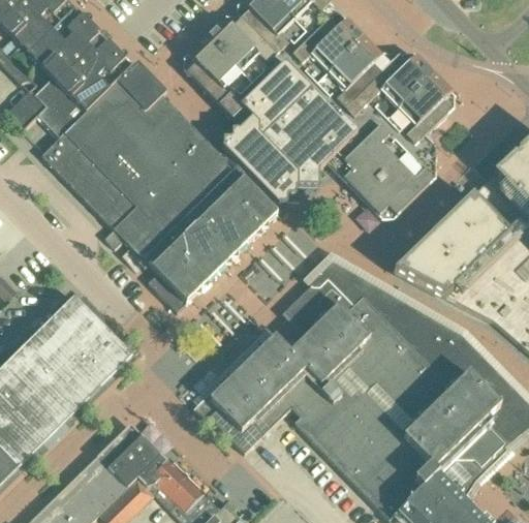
[(131,67),(65,0),(0,0),(0,64),(20,85),(23,84),(26,83),(29,84),(32,85),(34,87),(6,114),(23,130),(36,118),(58,140),(131,67)]
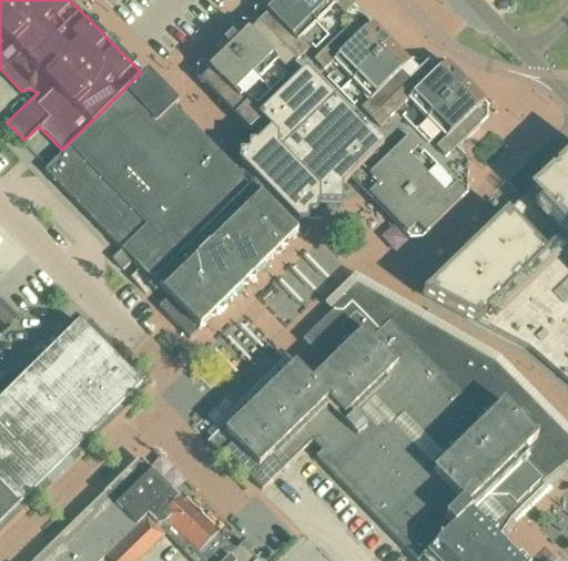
[(261,0),(199,61),(198,79),(256,139),(254,142),(246,142),(246,150),(245,150),(244,151),(237,151),(236,159),(235,160),(261,186),(256,191),(282,217),(292,227),(298,221),(306,221),(305,213),(306,212),(307,212),(315,212),(314,204),(316,202),(318,202),(340,203),(340,185),(350,175),(359,185),(408,236),(423,235),(466,193),(467,170),(467,161),(463,155),(455,148),(486,116),(487,103),(443,58),(406,57),(351,0),(261,0)]
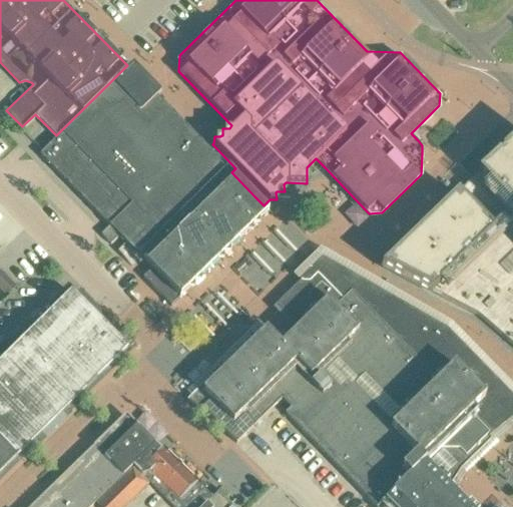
[(146,85),(127,65),(56,135),(38,153),(124,240),(116,248),(130,263),(138,255),(150,266),(141,275),(169,303),(178,295),(174,291),(262,205),(253,197),(254,196),(231,172),(235,168),(212,144),(205,138),(201,142),(159,99),(163,95),(150,81),(146,85)]
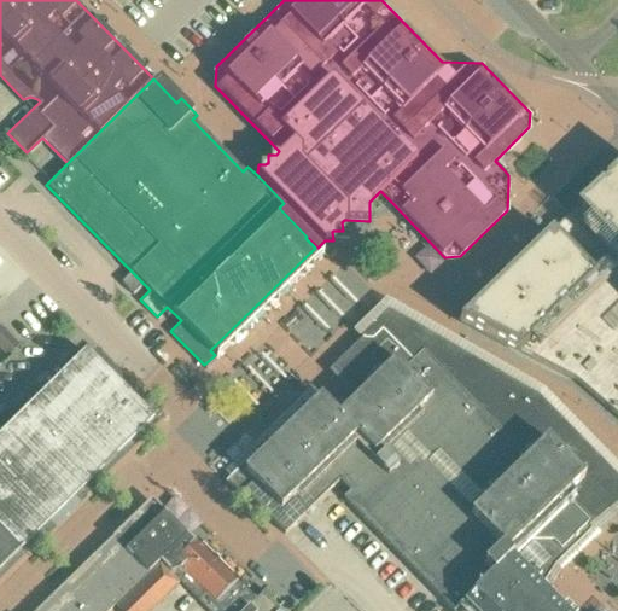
[(617,166),(570,214),(569,215),(566,216),(461,319),(576,378),(617,414),(617,166)]
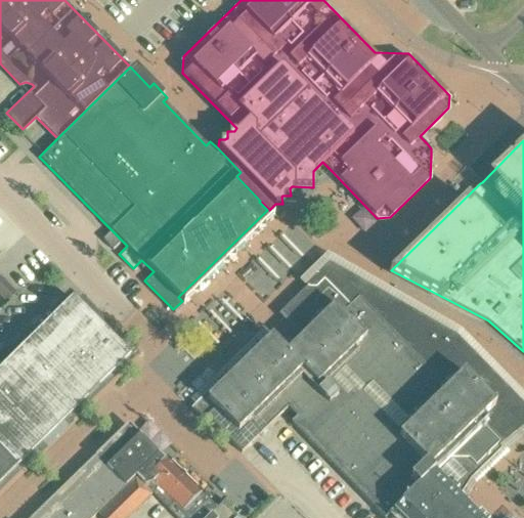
[(471,459),(476,465),(499,443),(501,445),(523,426),(523,400),(457,333),(328,258),(303,283),(307,287),(280,311),(288,318),(290,320),(302,334),(292,345),(295,348),(291,353),(271,334),(198,406),(207,415),(211,419),(242,450),(288,405),(297,415),(292,420),(387,517),(473,517),(448,491),(448,482),(438,471),(436,471),(434,470),(427,462),(432,467),(439,460),(443,457),(446,460),(450,456),(471,459)]
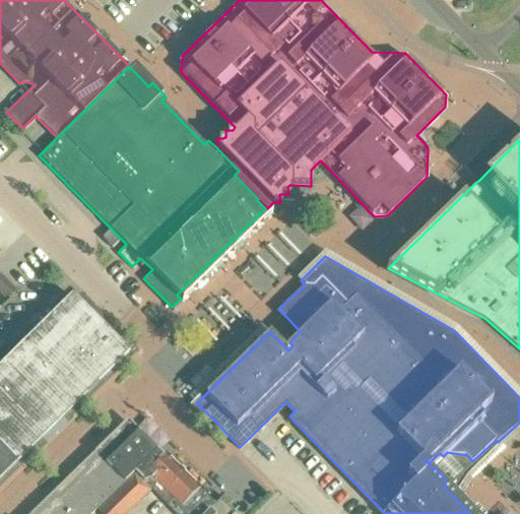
[(0,292),(6,298),(16,288),(0,271),(0,292)]
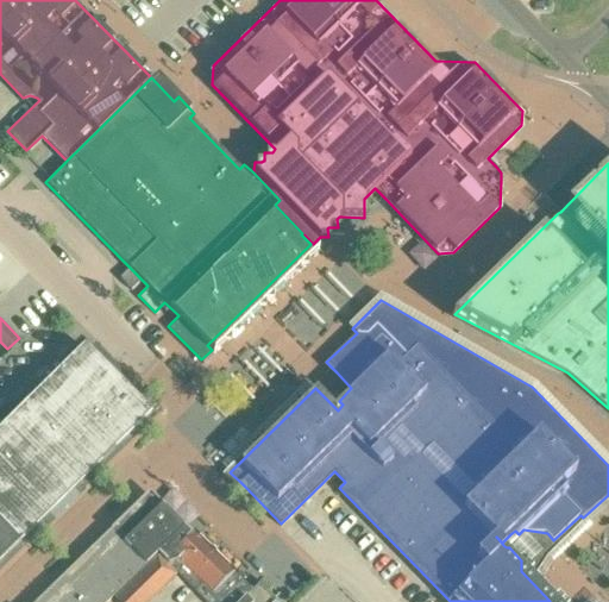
[(85,347),(0,431),(0,555),(146,412),(85,347)]
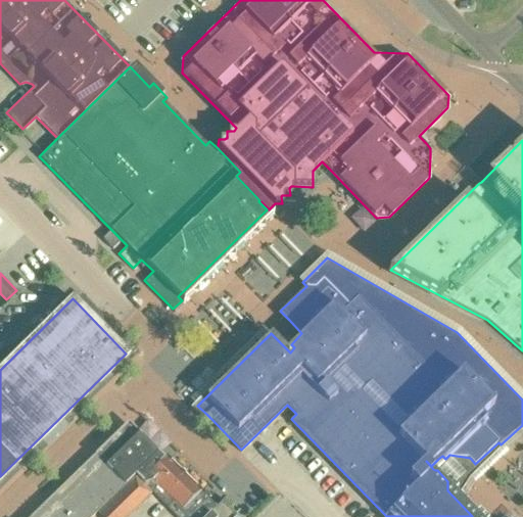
[(0,365),(11,355),(3,346),(0,349),(0,365)]
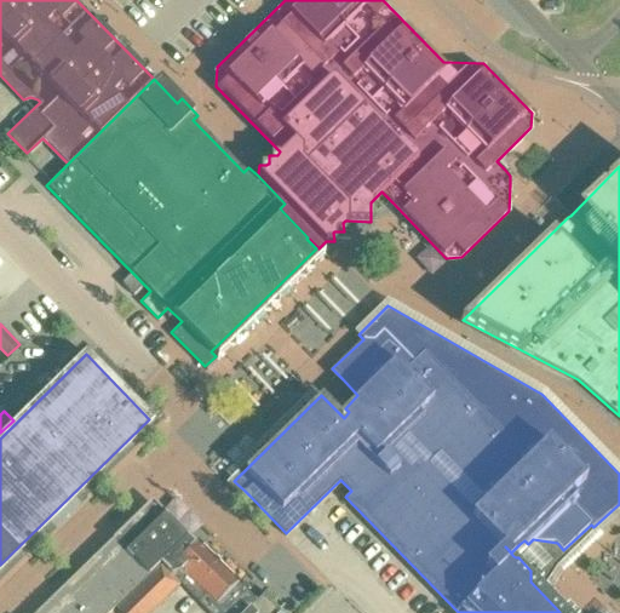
[(145,504),(33,612),(108,612),(161,561),(190,591),(197,583),(174,560),(195,540),(160,505),(158,508),(147,506),(145,504)]
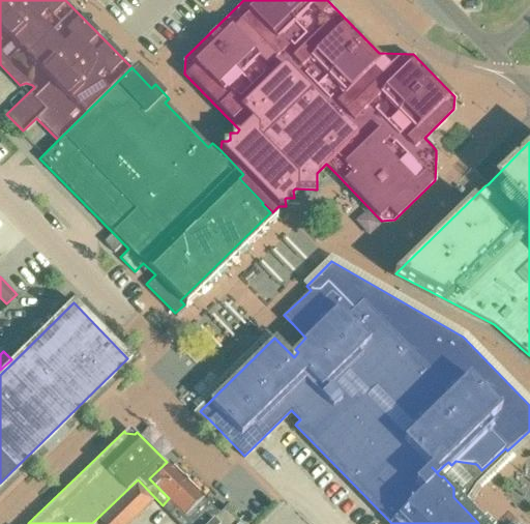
[(169,498),(163,505),(180,523),(205,523),(212,517),(218,512),(168,461),(167,462),(149,478),(169,498)]
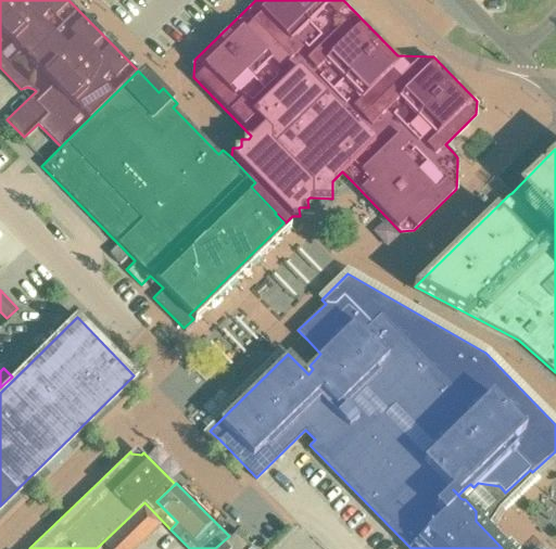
[(111,548),(131,548),(160,521),(144,506),(106,544),(111,548)]
